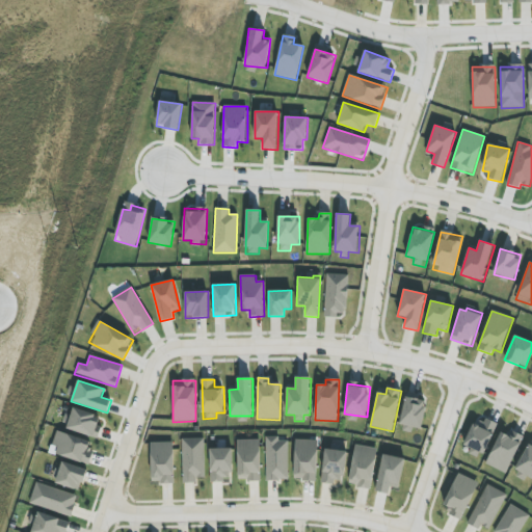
[(423,429),(426,400),(404,398),(401,431),(413,432),(414,428),(423,429)]
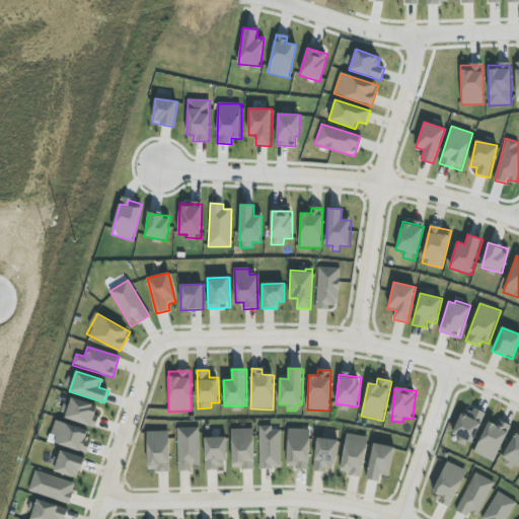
[(95,428),(99,417),(93,415),(96,405),(72,397),(65,418),(95,428)]
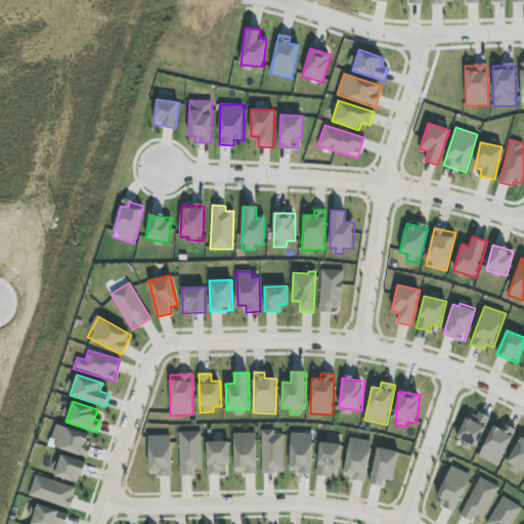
[(488,419),(468,410),(456,439),(464,441),(462,447),(474,452),(488,419)]
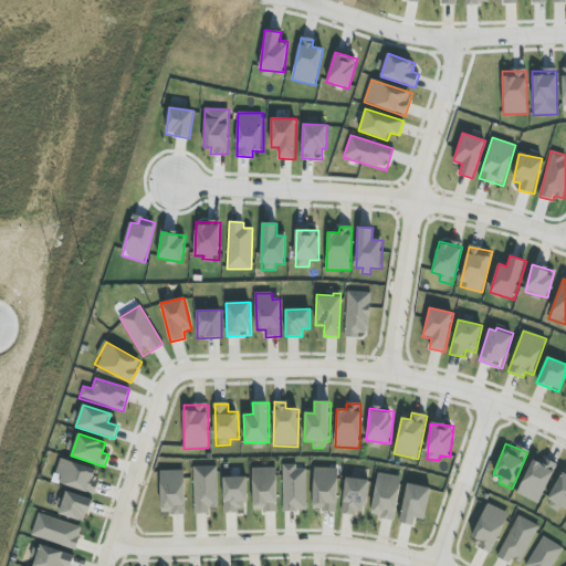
[(538,504),(556,467),(534,457),(516,494),(538,504)]
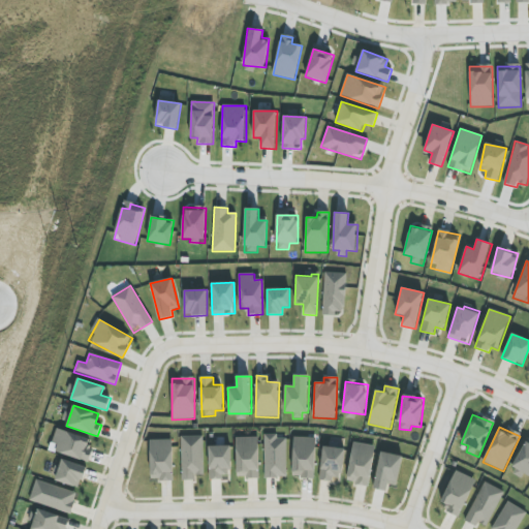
[(88,461),(93,438),(55,430),(50,453),(88,461)]
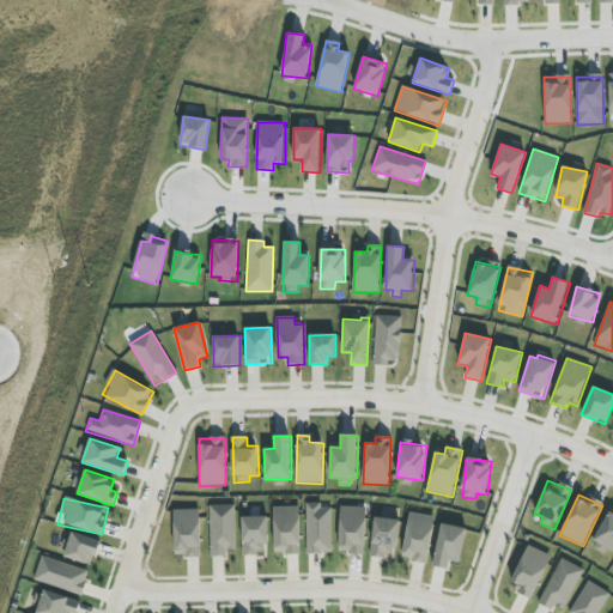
[(307,554),(333,553),(332,508),(321,508),(321,503),(305,504),(307,554)]
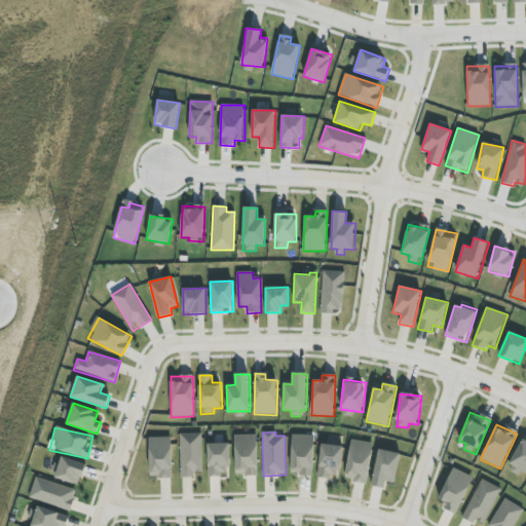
[(180,435),(181,478),(195,478),(195,473),(202,473),(201,434),(180,435)]
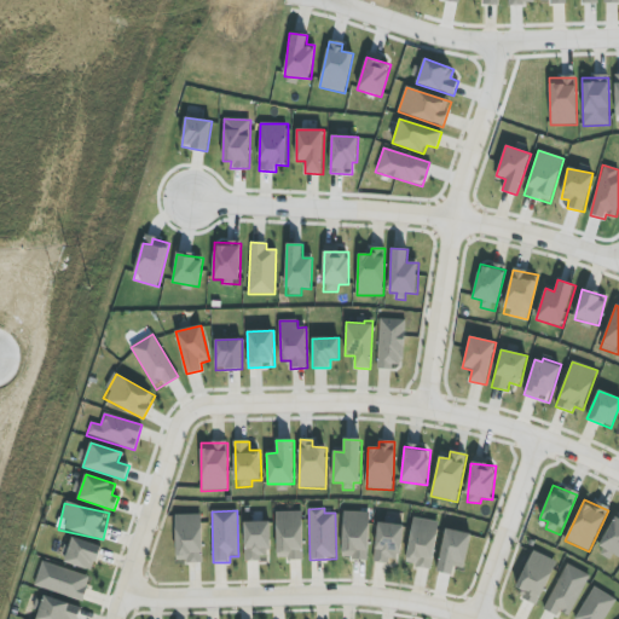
[(276,513),(277,560),(304,559),(302,512),(276,513)]
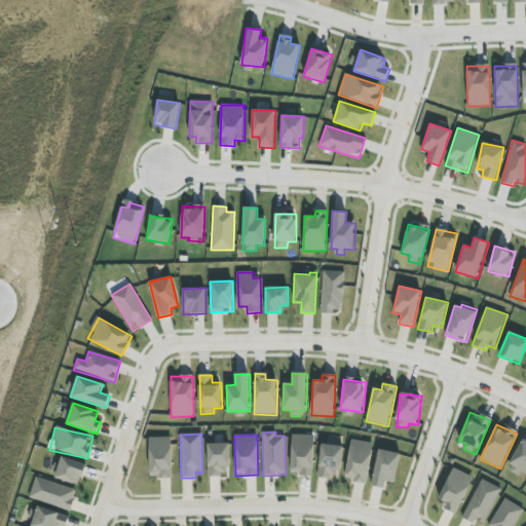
[(313,476),(315,436),(292,435),(290,475),(313,476)]
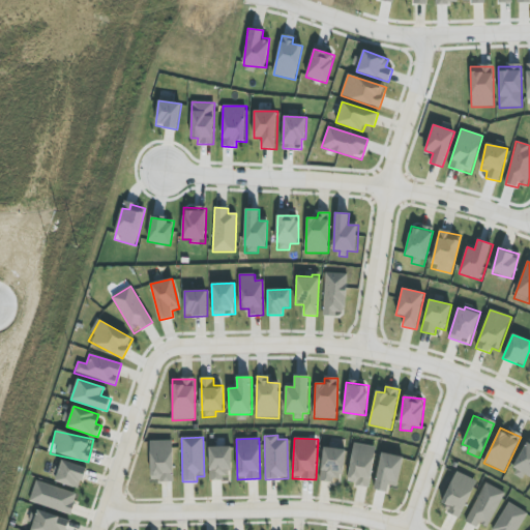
[(529,441),(528,440),(512,469),(529,478),(529,441)]
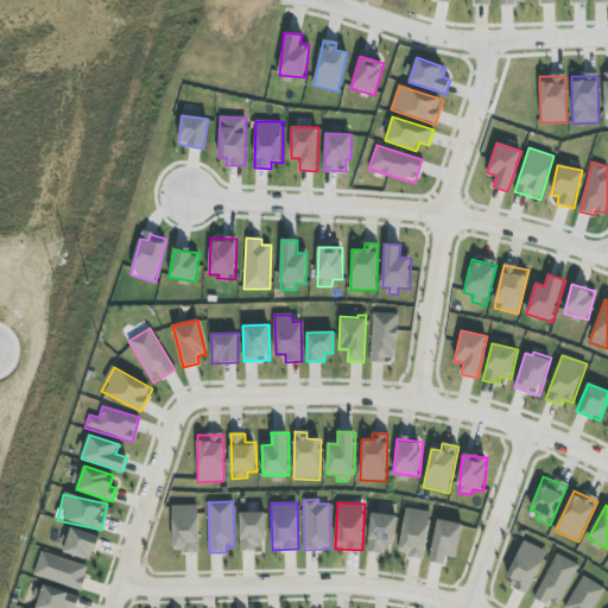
[(172,506),(173,552),(200,552),(200,506),(172,506)]
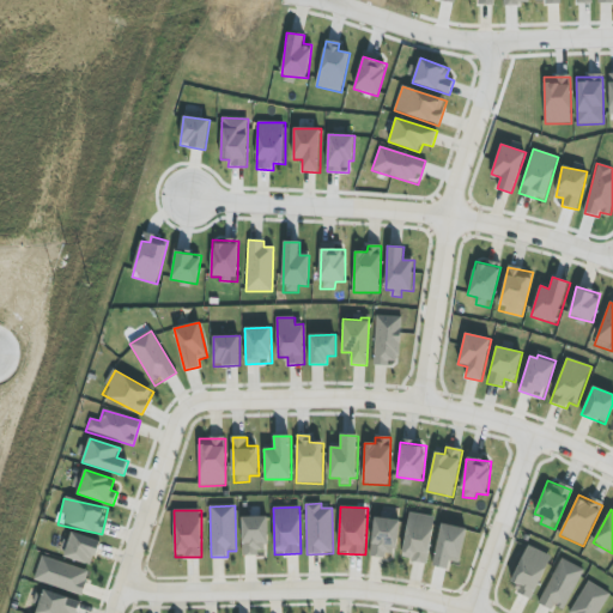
[(430,563),(435,516),(408,513),(402,560),(430,563)]
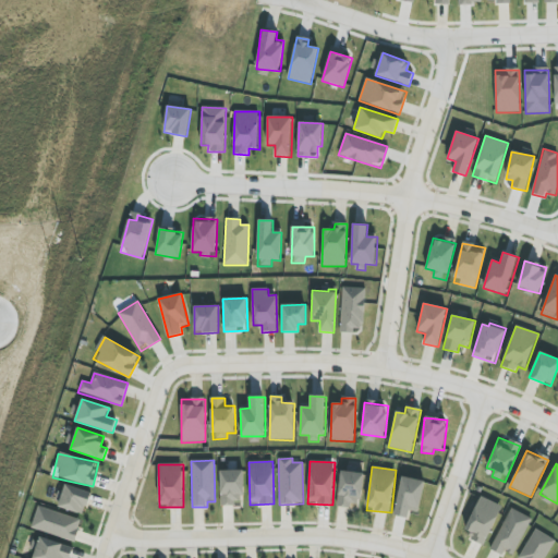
[(234,506),(234,499),(244,498),(243,471),(220,471),(221,506),(234,506)]
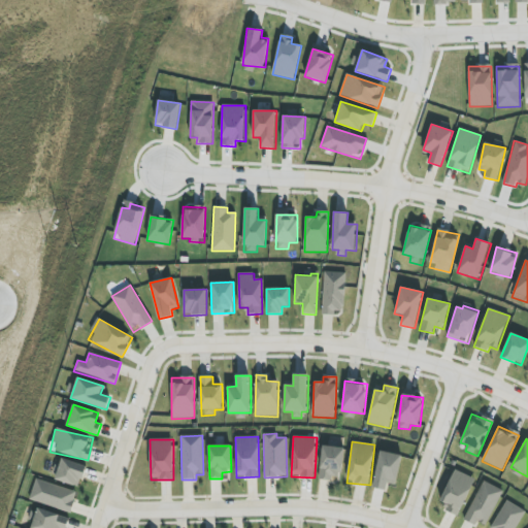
[(320,479),(341,480),(343,448),(321,447),(320,479)]
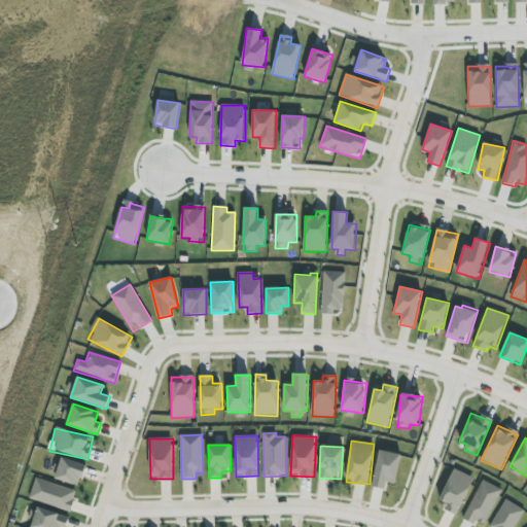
[(387,483),(396,484),(401,455),(379,451),(372,487),(386,489),(387,483)]
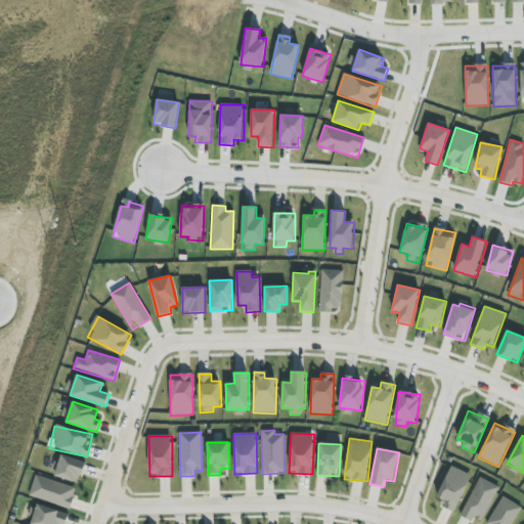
[(80,483),(84,462),(59,455),(55,478),(80,483)]
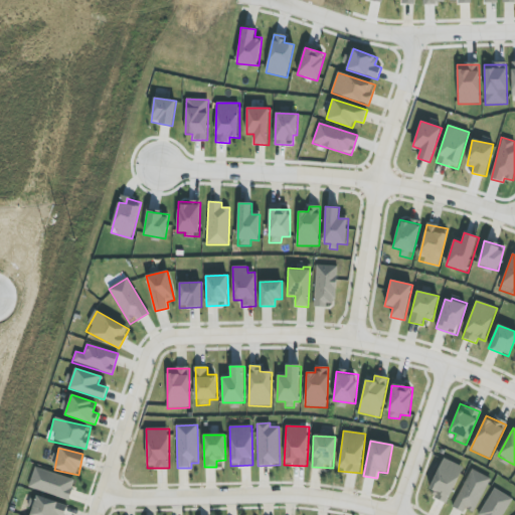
[(462,466),(442,459),(430,494),(450,501),(462,466)]
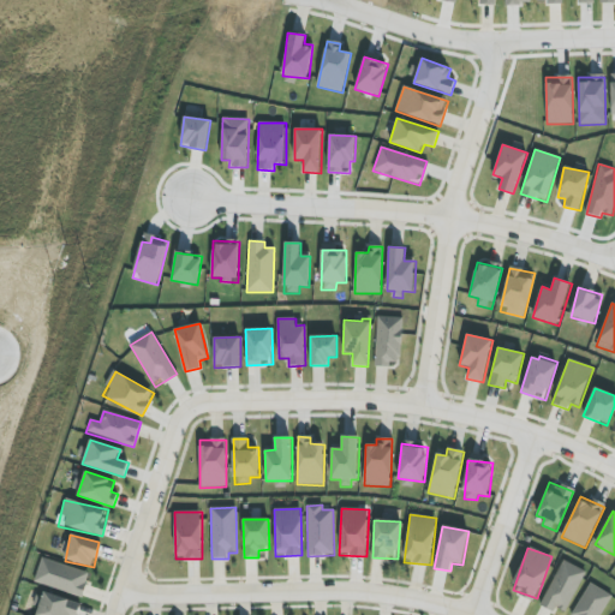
[(84,596),(90,571),(41,559),(35,584),(84,596)]
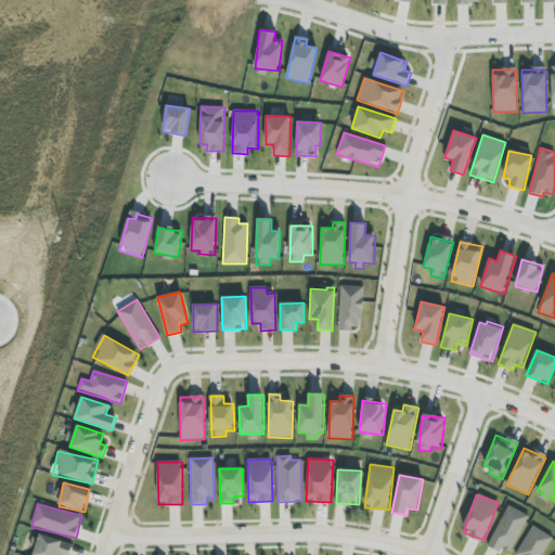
[(508,554),(529,515),(507,505),(489,545),(508,554)]
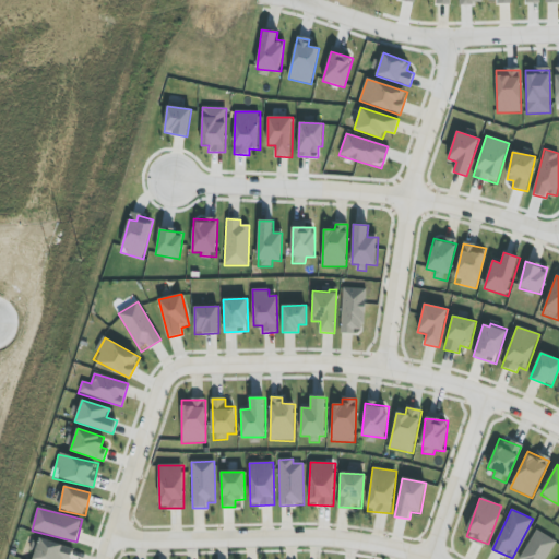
[(546,558),(557,542),(536,530),(519,558),(546,558)]
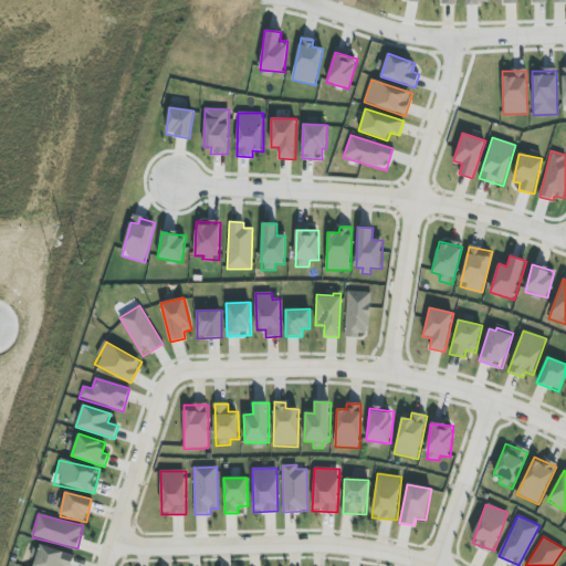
[(71,565),(74,556),(41,545),(33,565),(71,565)]
